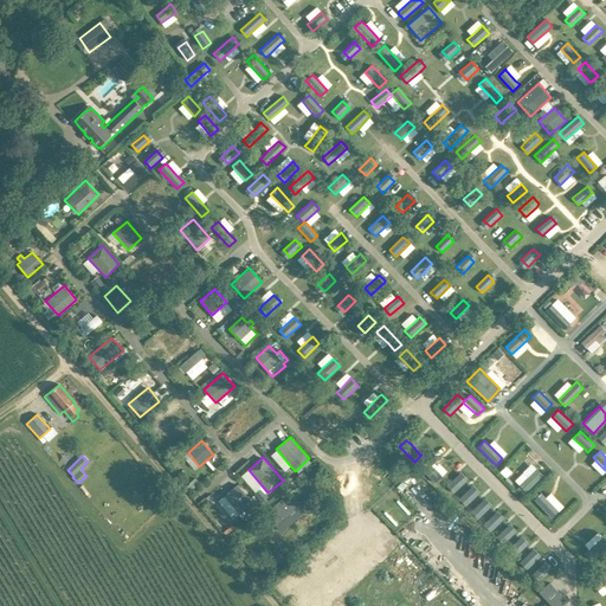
[(427,462),(420,469),(436,483),(442,476),(432,466),(427,462)]
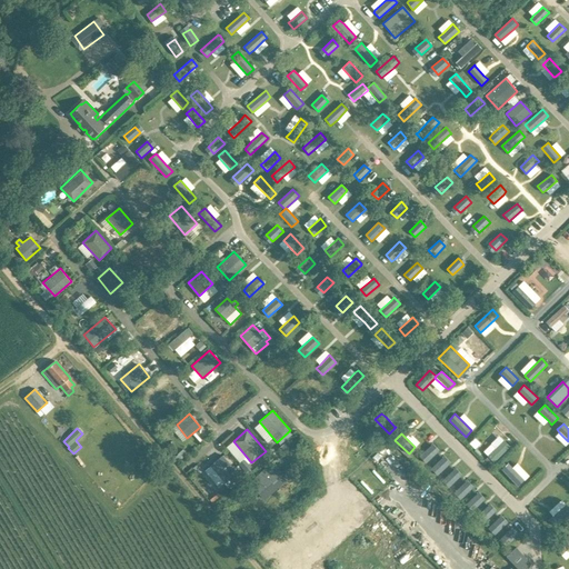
[(430,447),(419,457),(426,463),(437,453),(430,447)]
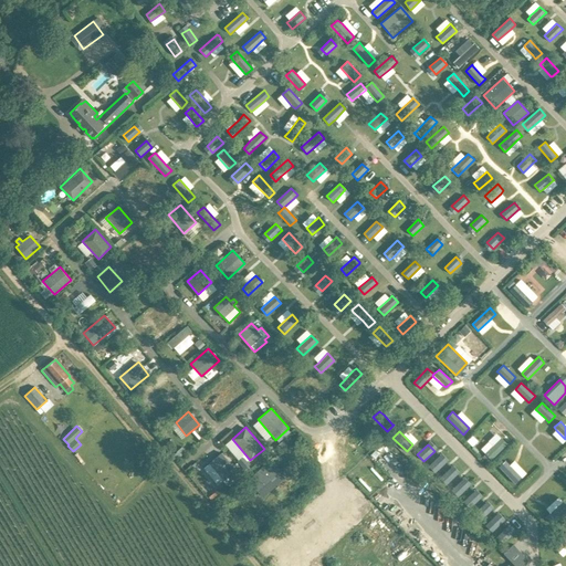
[(208,463),(223,481),(236,470),(221,452),(208,463)]
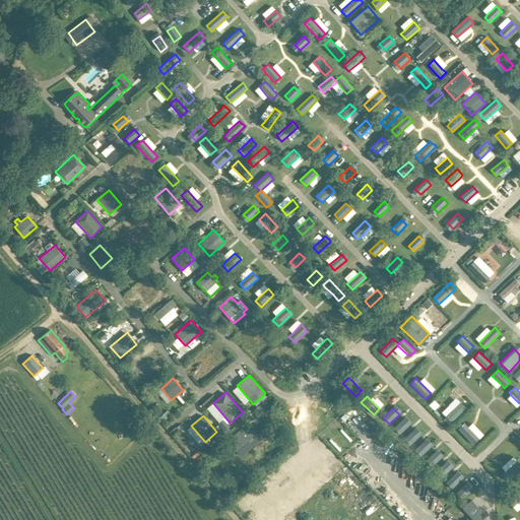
[(403,419),(394,429),(399,435),(409,426),(403,419)]
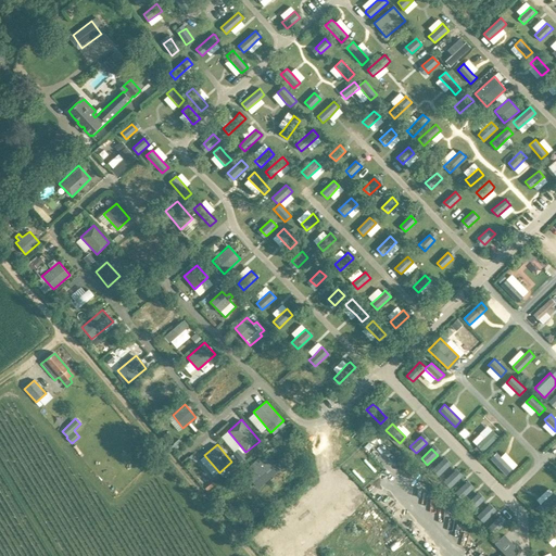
[(496,452),(490,458),(506,475),(513,469),(501,457),(496,452)]
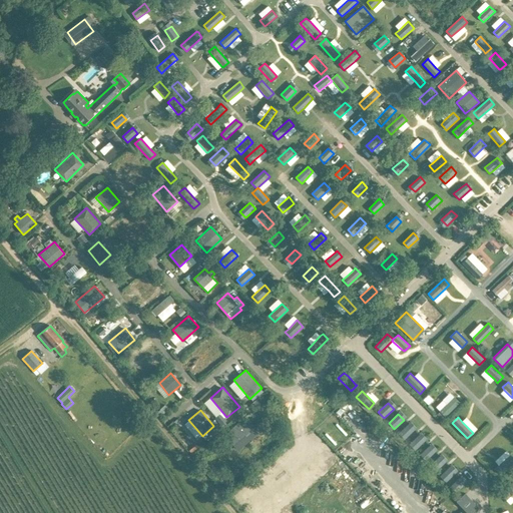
[(232,430),(225,436),(233,445),(238,451),(249,441),(244,435),(251,428),(252,428),(245,419),(232,430)]
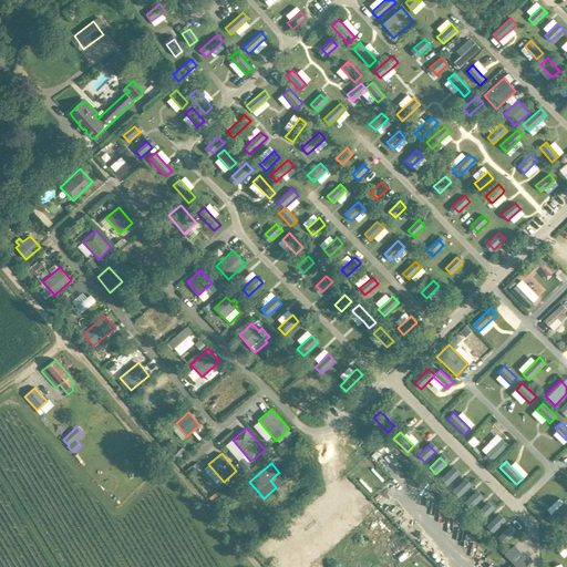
[(451,470),(441,480),(447,486),(457,476),(451,470)]
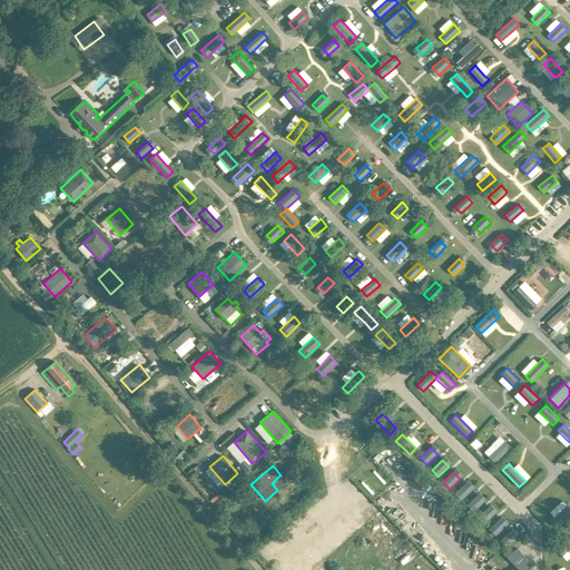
[(412,483),(405,490),(410,493),(420,503),(425,497),(412,483)]
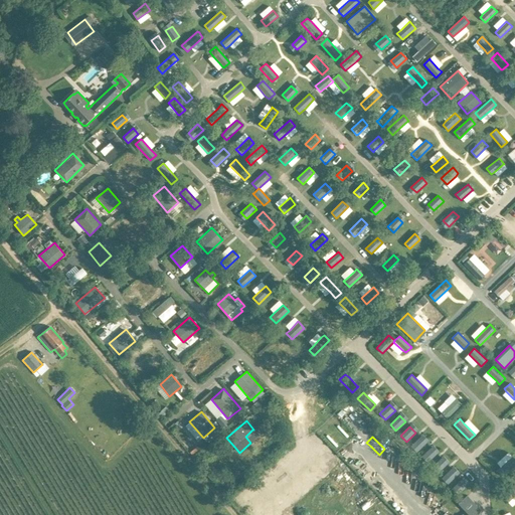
[(420,438),(410,447),(416,453),(425,444),(420,438)]
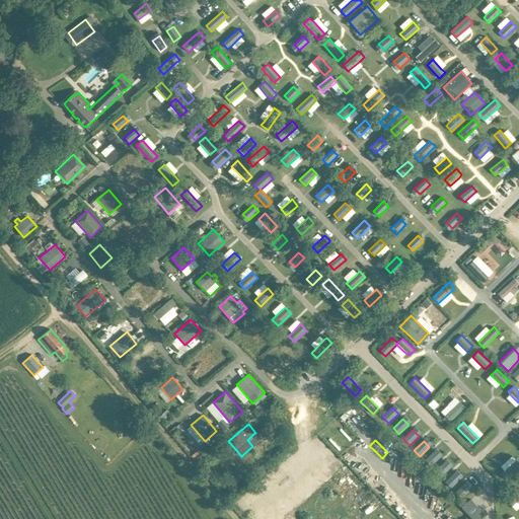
[(434,451),(425,460),(431,466),(440,457),(434,451)]
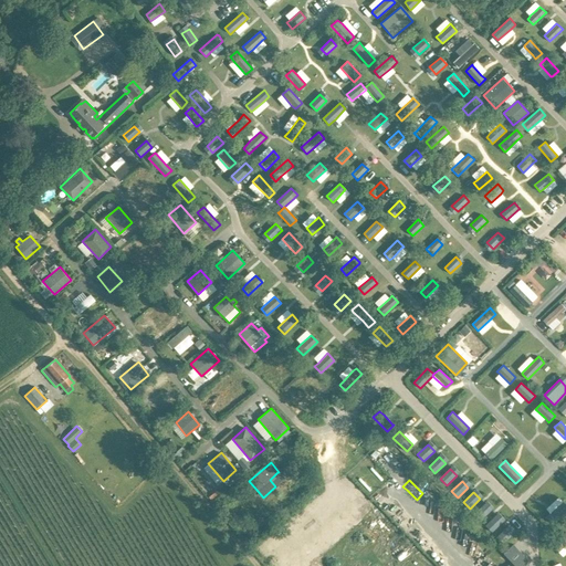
[(430,500),(423,506),(426,509),(436,519),(437,519),(442,512),(430,500)]
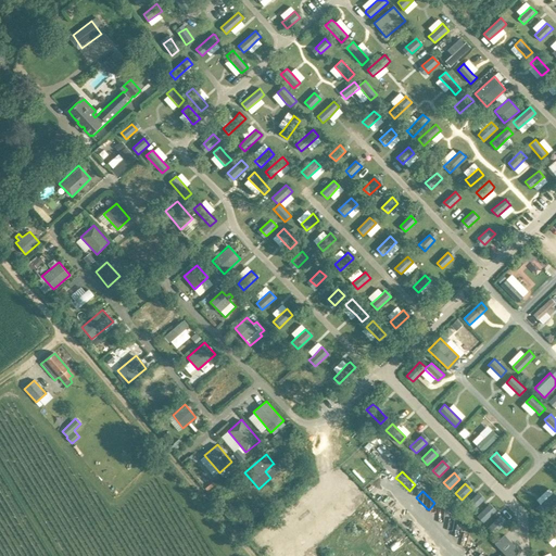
[(540,504),(535,508),(542,514),(555,501),(555,495),(553,492),(553,493),(540,504)]
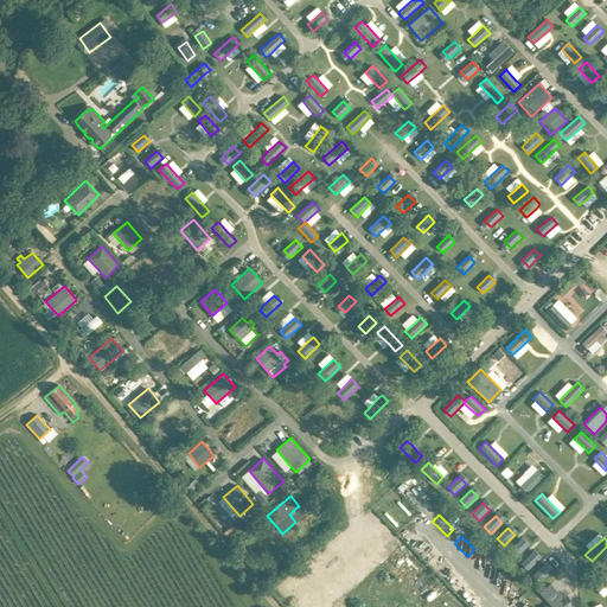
[(519,541),(509,551),(516,558),(526,548),(519,541)]
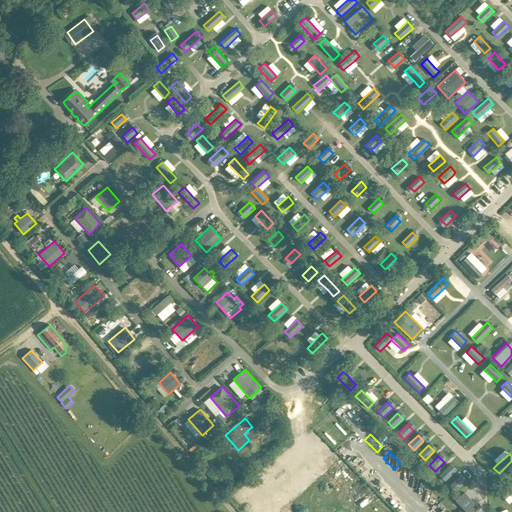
[(319,464),(309,473),(315,479),(325,470),(319,464)]
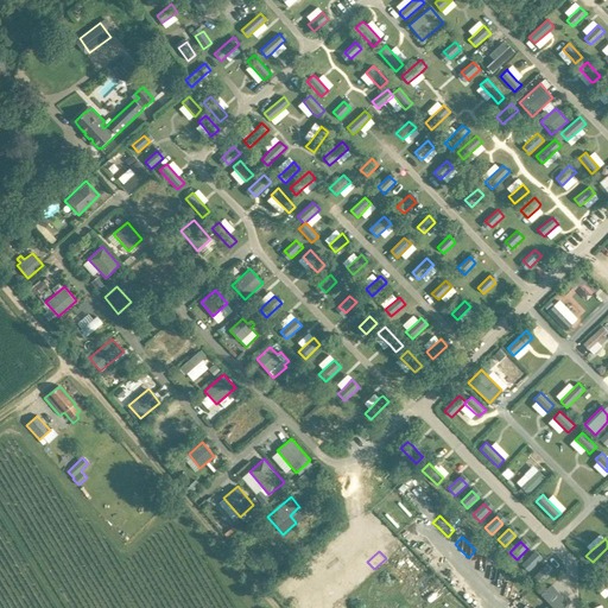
[(404,552),(397,559),(411,574),(418,568),(415,563),(404,552)]
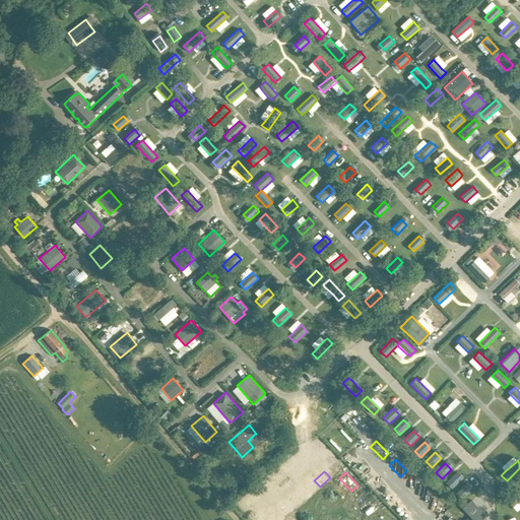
[(455,474),(446,483),(452,490),(461,480),(455,474)]
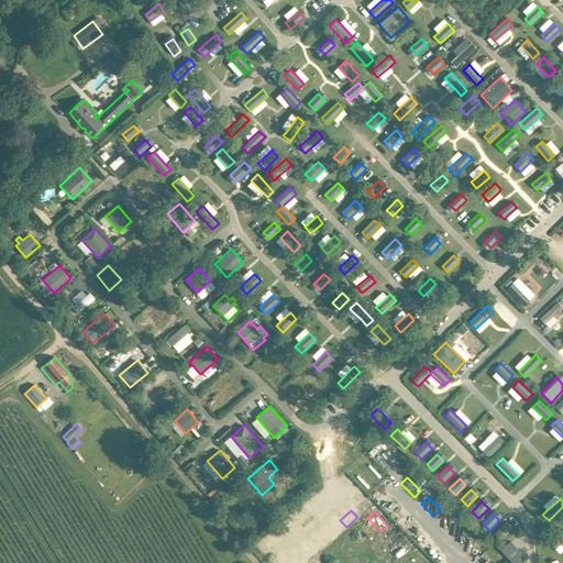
[(445,516),(439,522),(443,528),(455,539),(462,532),(445,516)]
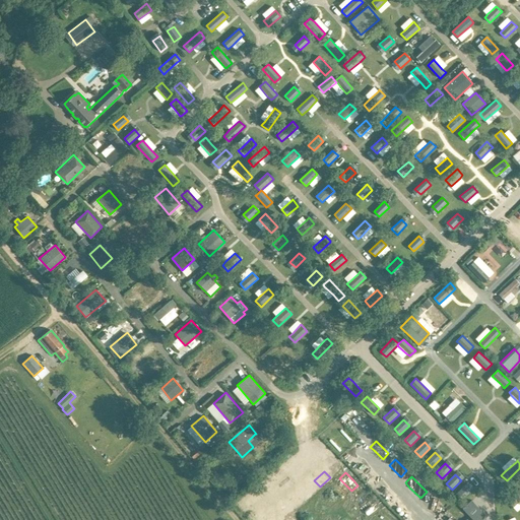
[(242,479),(235,485),(240,491),(246,484),(242,479)]
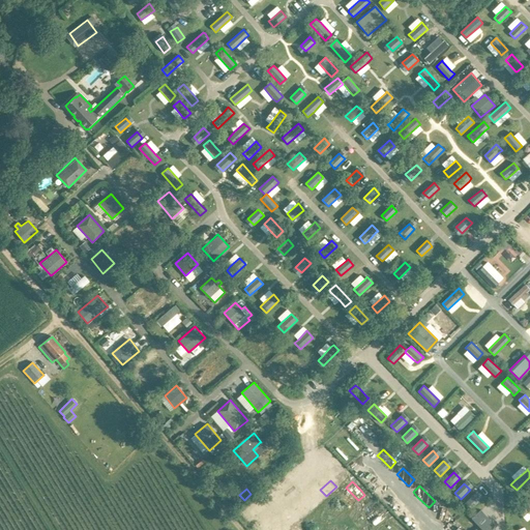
[(343,492),(336,498),(339,500),(347,509),(348,509),(353,504),(343,492)]
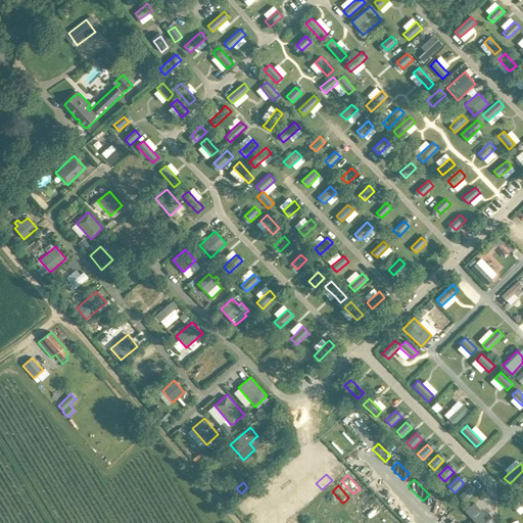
[(468,487),(459,496),(465,503),(474,493),(468,487)]
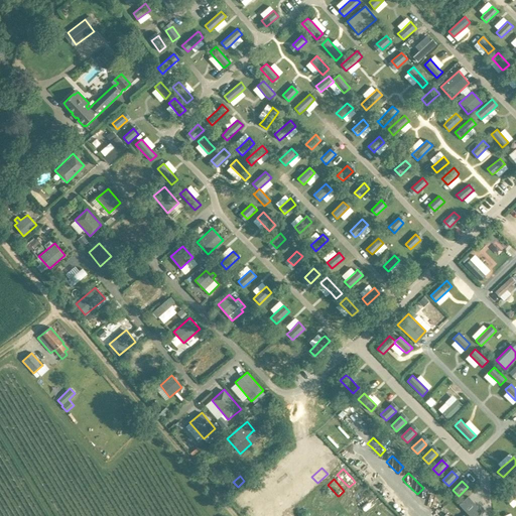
[(515,485),(503,497),(509,503),(515,496),(515,485)]
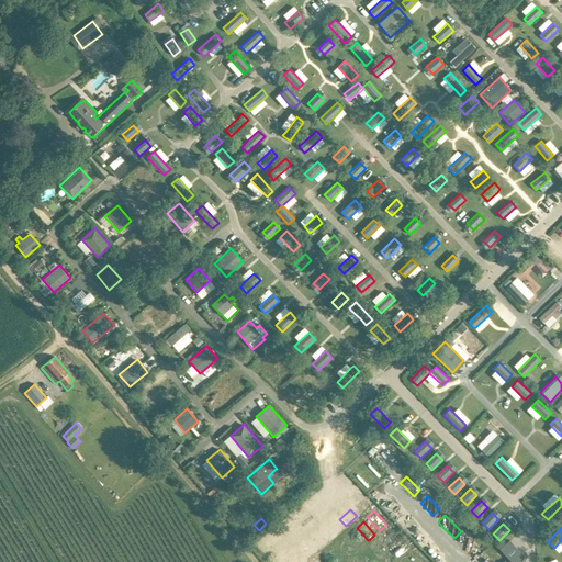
[(393,531),(388,537),(400,550),(406,543),(403,541),(394,531),(393,531)]
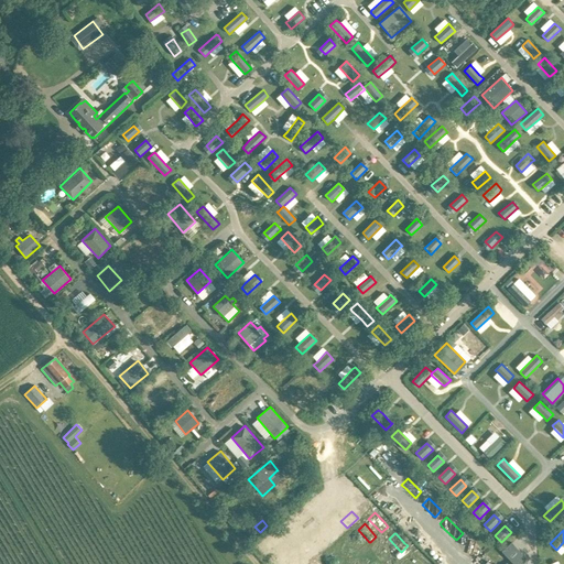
[(469,540),(463,546),(466,549),(475,559),(476,559),(481,553),(469,540)]
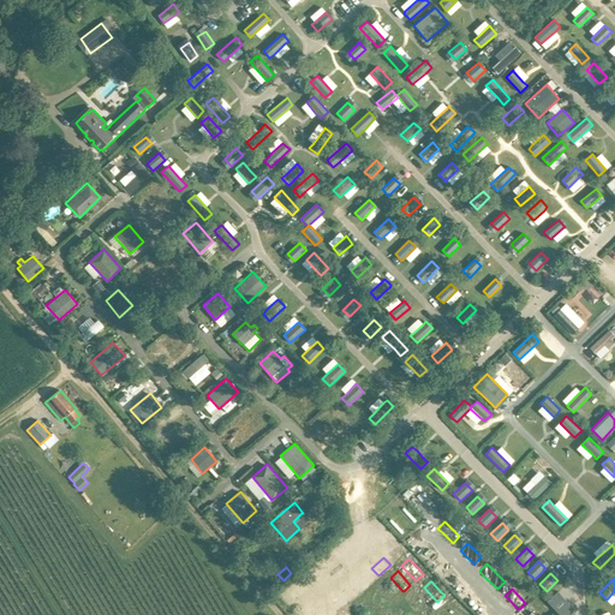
[(351,590),(339,601),(345,608),(357,597),(351,590)]
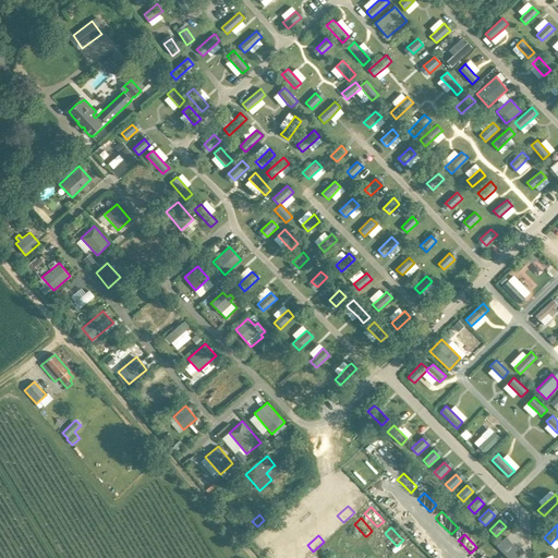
[(377,536),(371,542),(374,545),(383,555),(384,555),(389,549),(377,536)]
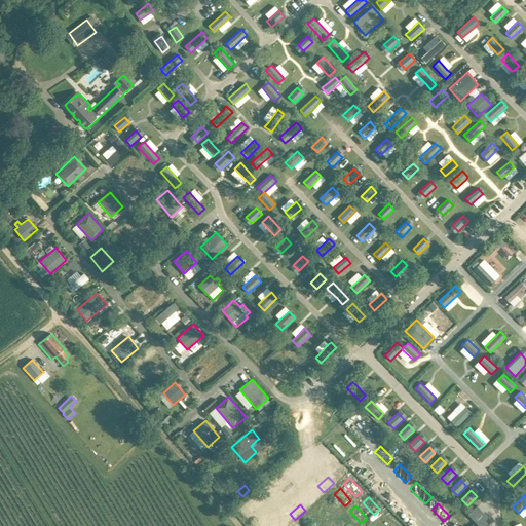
[(477,505),(467,515),(478,525),(485,525),(491,521),(477,505)]
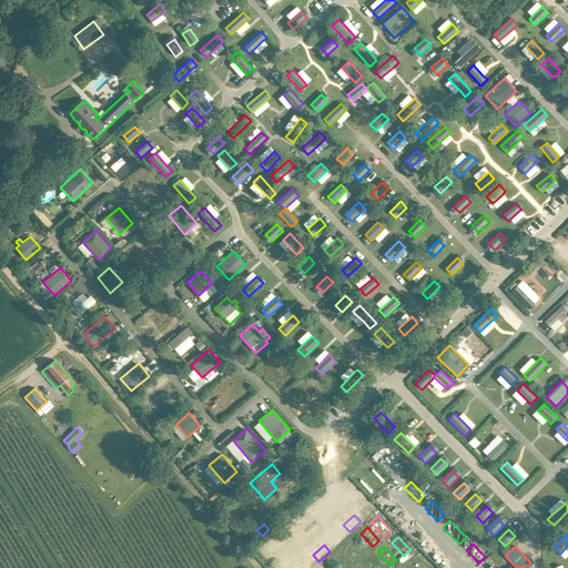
[(428,567),(418,556),(412,563),(416,567),(428,567)]
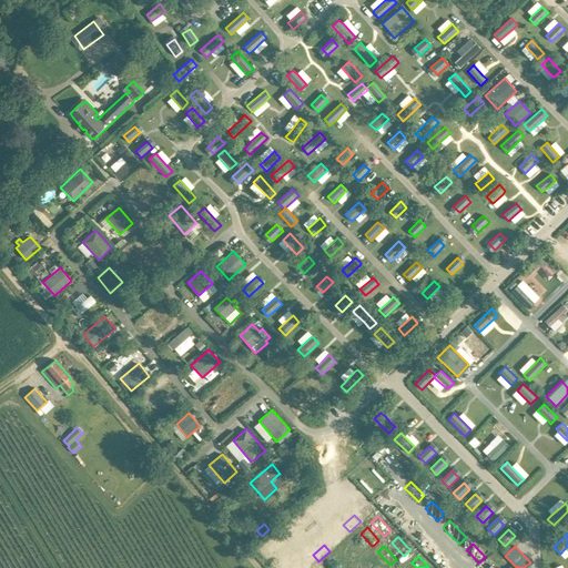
[(332,558),(326,565),(330,567),(342,567),(343,567),(333,559),(332,558)]
